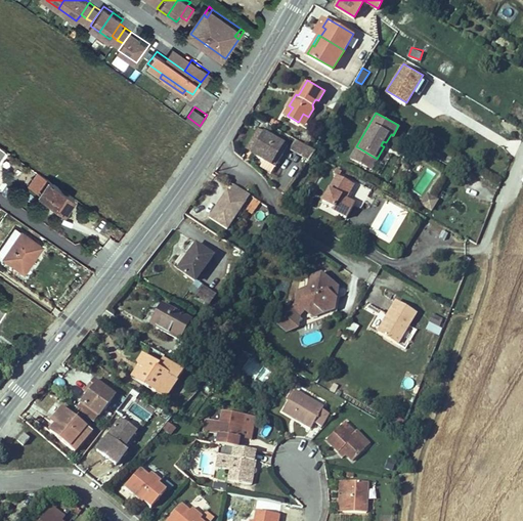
[(308,117),(303,114),(299,121),(304,124),(308,117)]
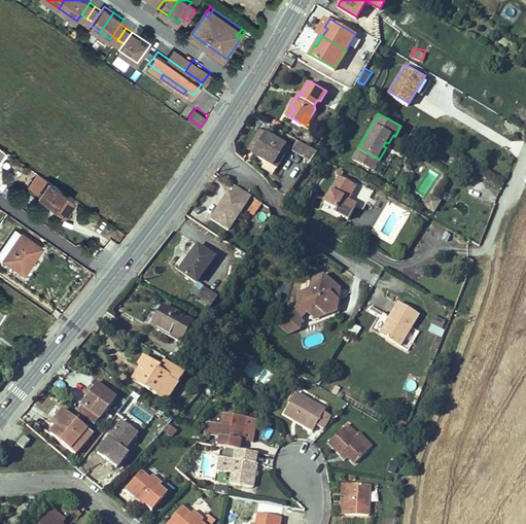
[(253,151),(266,131),(261,128),(248,148),(253,151)]
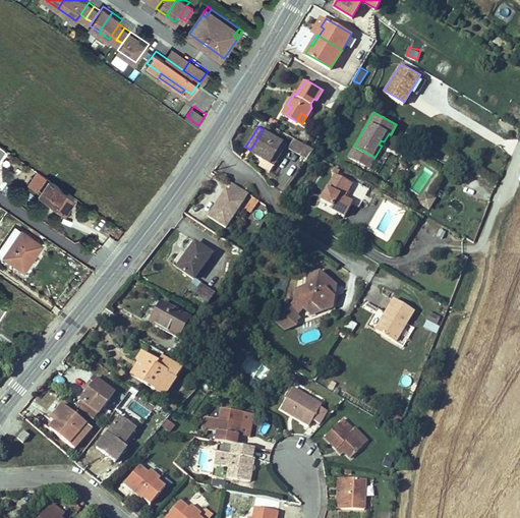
[(278,149),(282,140),(264,129),(263,129),(250,150),(263,158),(274,164),(282,152),(278,149)]
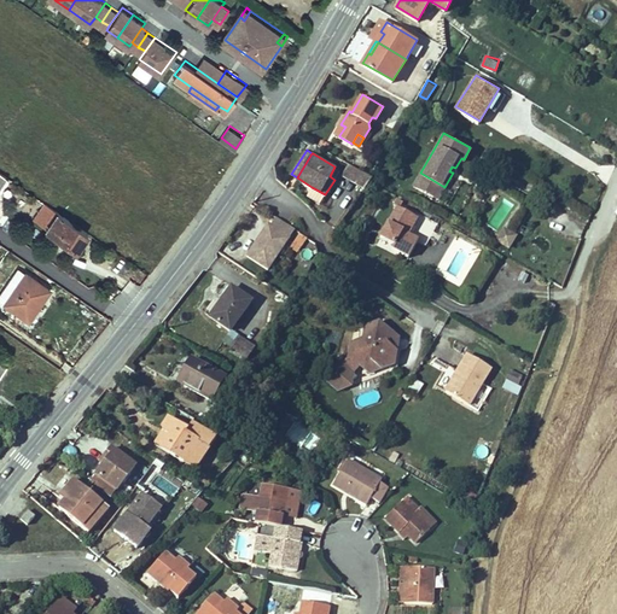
[(365,187),(372,176),(349,162),(342,173),(365,187)]
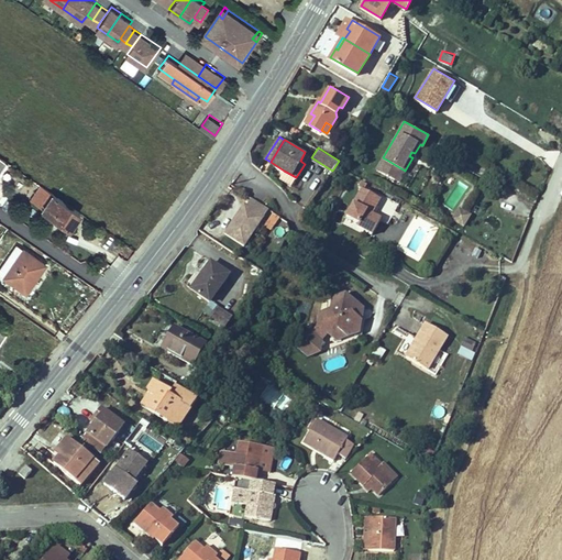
[(305,164),(309,155),(305,152),(300,161),(305,164)]
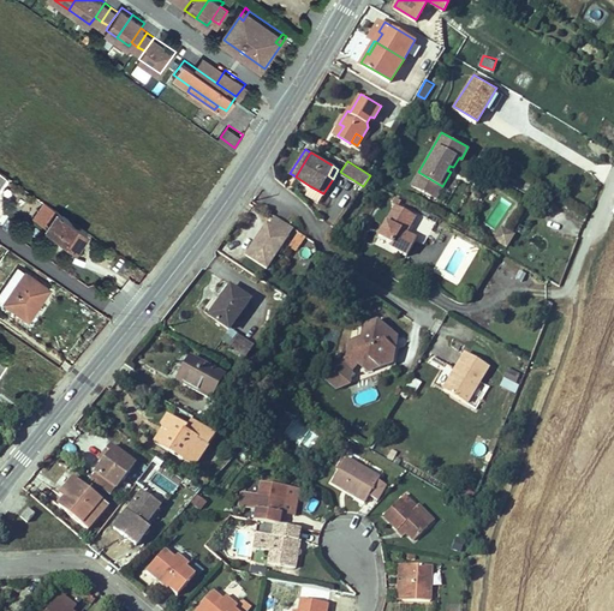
[(436,197),(442,186),(418,172),(412,183),(436,197)]
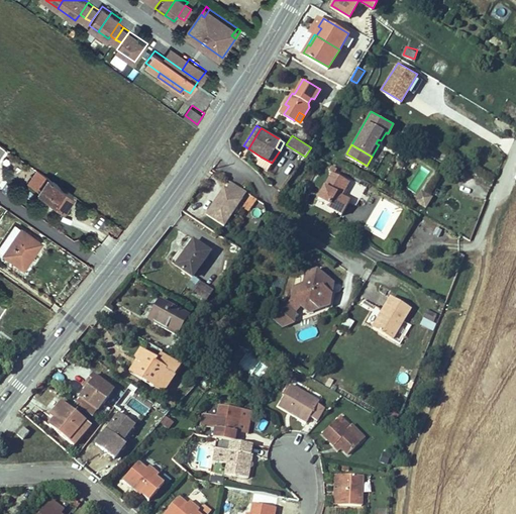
[(272,163),(261,157),(256,162),(268,169),(272,163)]
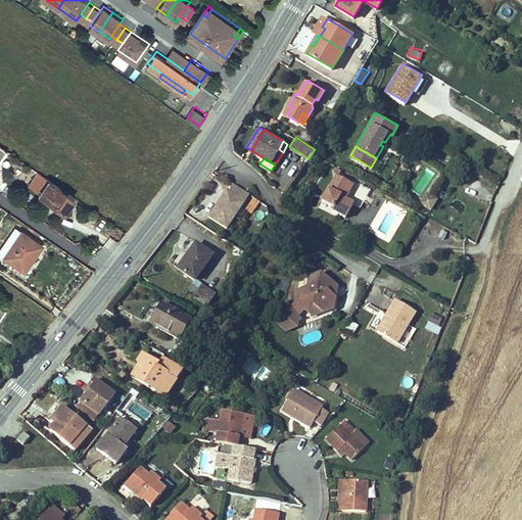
[(344,192),(351,180),(339,173),(341,169),(336,166),(334,171),(337,172),(322,198),(333,204),(332,206),(346,215),(354,201),(345,196),(340,193),(342,190),(344,192)]
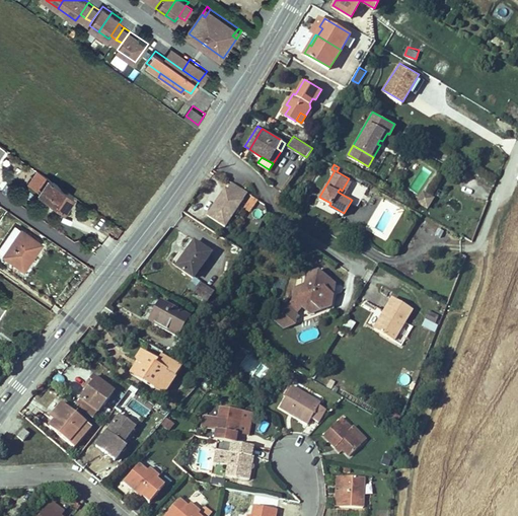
[(41,190),(50,175),(39,167),(28,181),(41,190)]
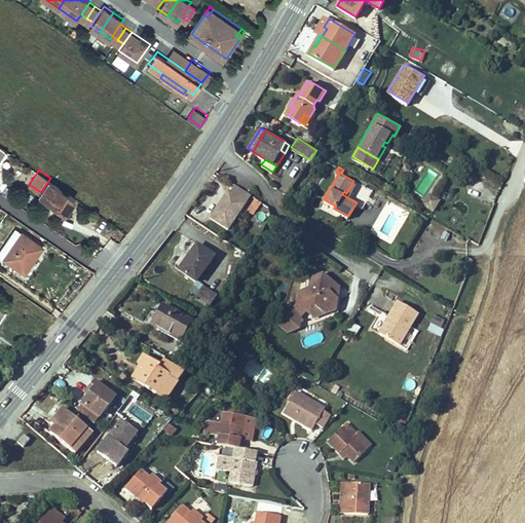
[(76,195),(50,178),(41,192),(40,192),(62,207),(66,200),(70,203),(76,195)]
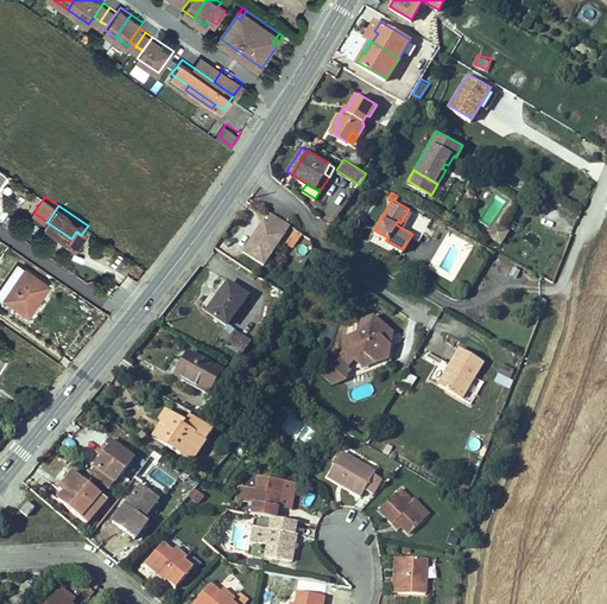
[(411,211),(409,209),(400,223),(398,221),(396,224),(402,228),(411,211)]
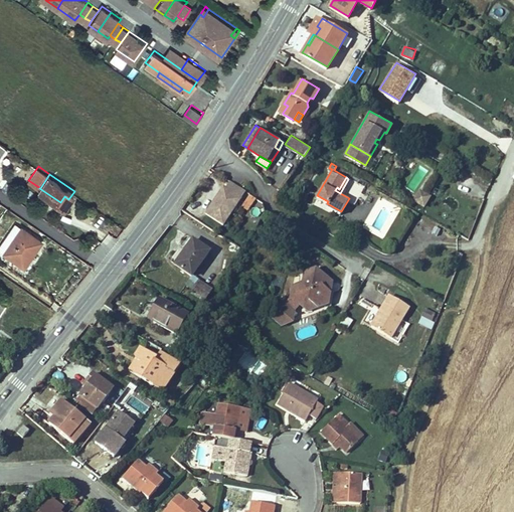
[(226,186),(224,184),(217,195),(219,196),(217,198),(215,197),(206,211),(223,223),(246,189),(231,179),(226,186)]
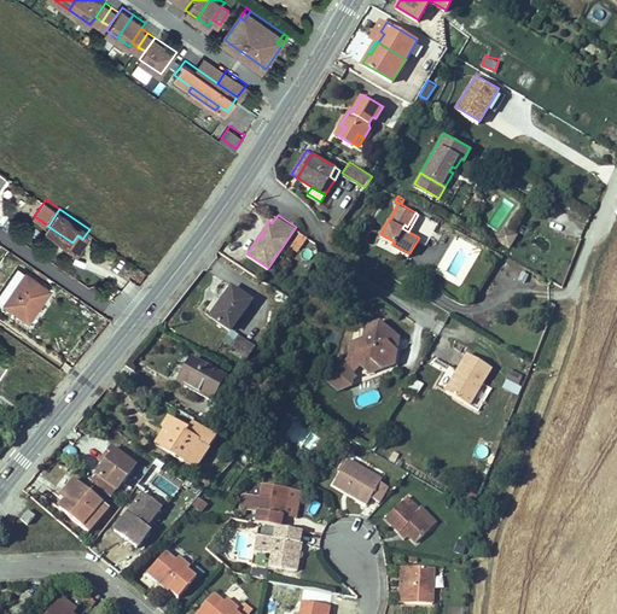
[(517,233),(511,229),(507,234),(502,232),(498,238),(510,245),(517,233)]
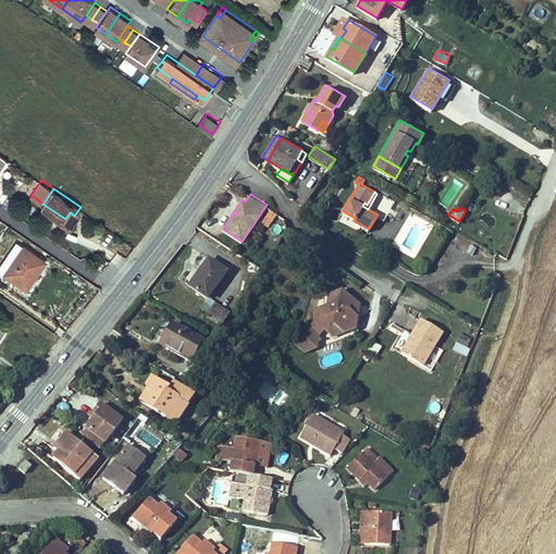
[(276,212),(271,208),(262,221),(268,225),(276,212)]
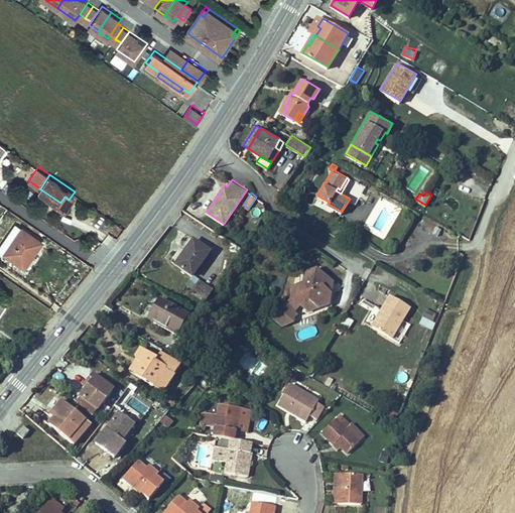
[(65,197),(60,203),(65,206),(69,200),(65,197)]
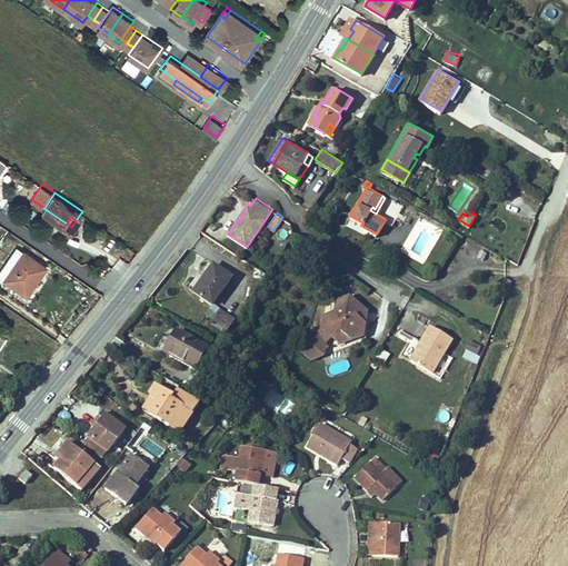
[(0,272),(6,277),(25,249),(18,244),(0,269),(0,272)]
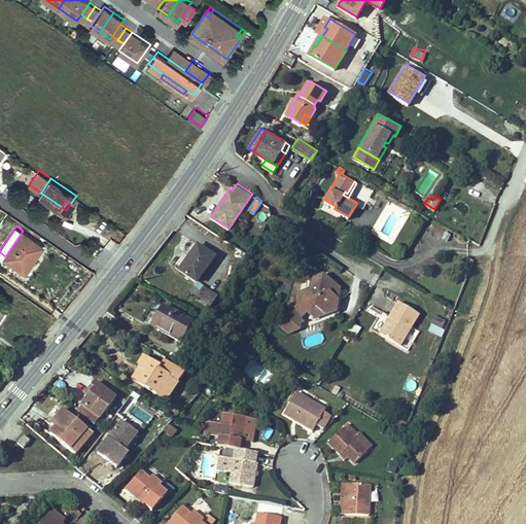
[(26,271),(43,244),(23,231),(5,256),(26,271)]
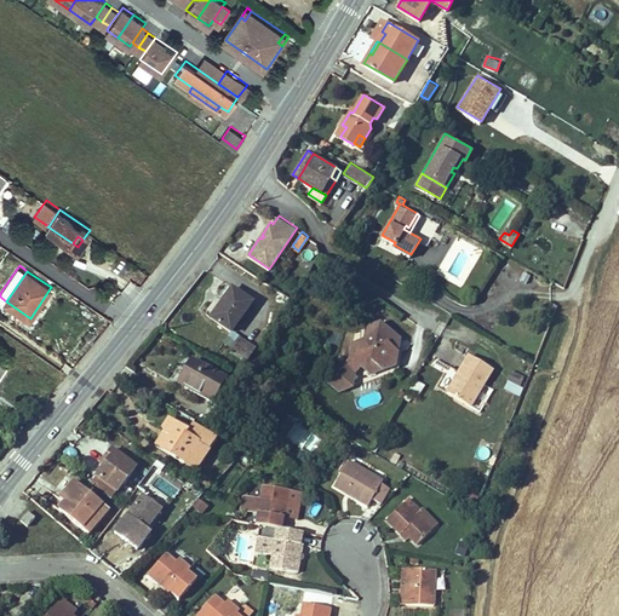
[(253,300),(233,286),(212,315),(231,329),(253,300)]
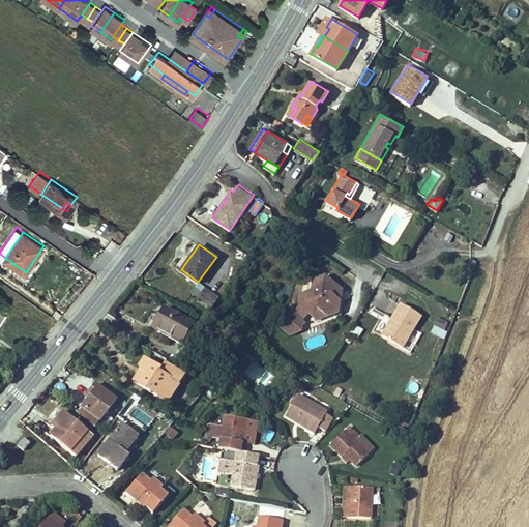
[(325,274),(314,277),(312,289),(302,292),(300,303),(294,310),(303,317),(309,311),(319,308),(327,315),(339,311),(341,299),(332,292),(334,282),(325,274)]
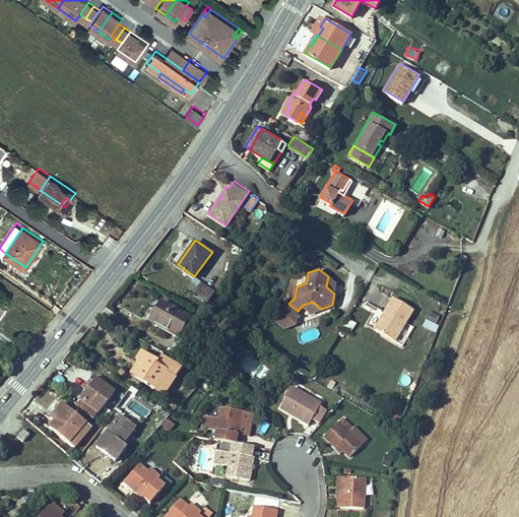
[(306,283),(308,272),(298,275),(297,286),(306,283)]
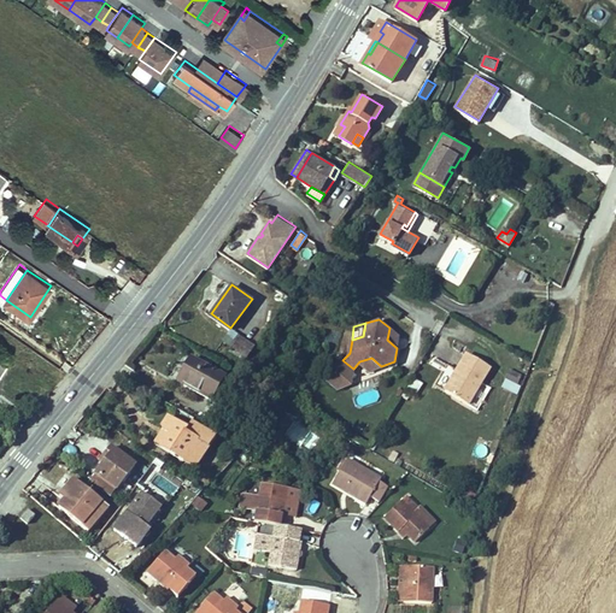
[(232,345),(240,334),(232,328),(223,339),(232,345)]
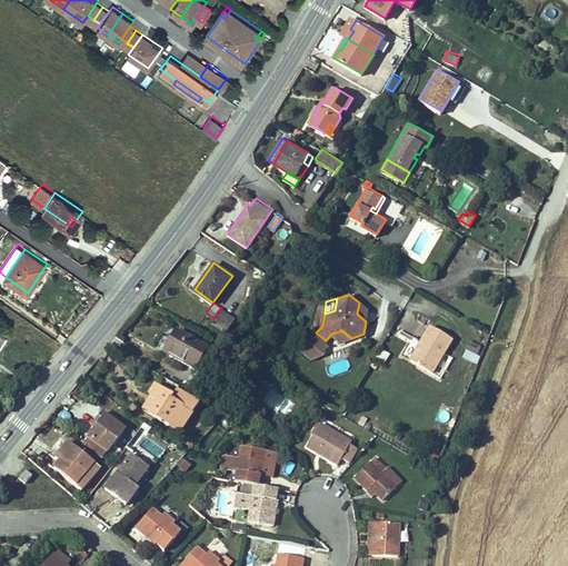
[(367,309),(359,303),(357,314),(366,321),(367,309)]
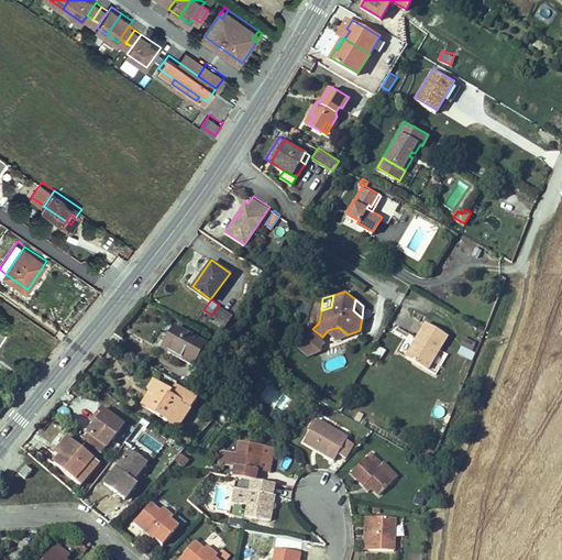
[(226,325),(233,315),(219,305),(211,315),(226,325)]
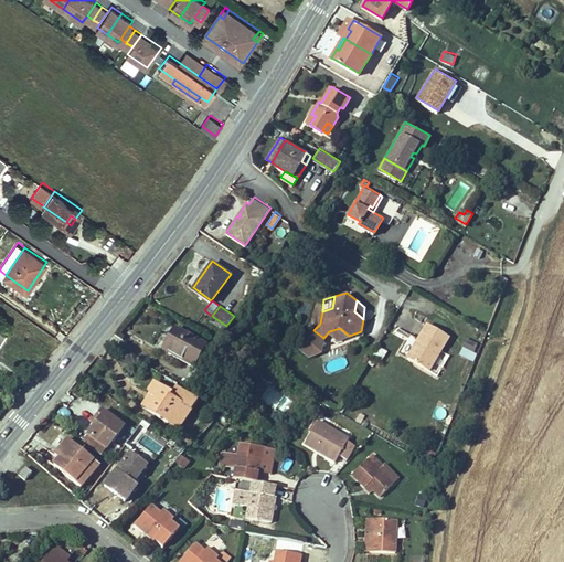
[(449,335),(428,322),(408,356),(429,368),(449,335)]
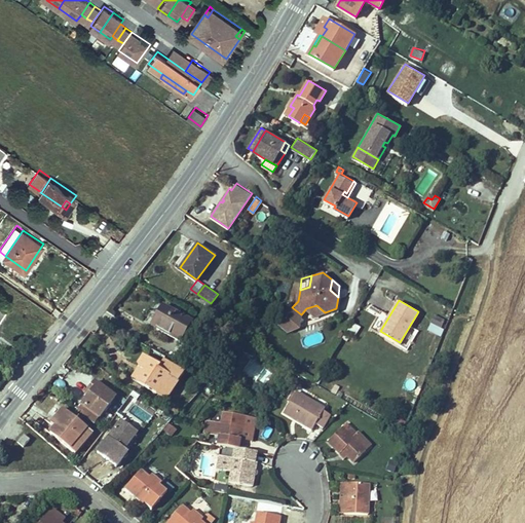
[(191,321),(163,303),(152,323),(180,339),(191,321)]
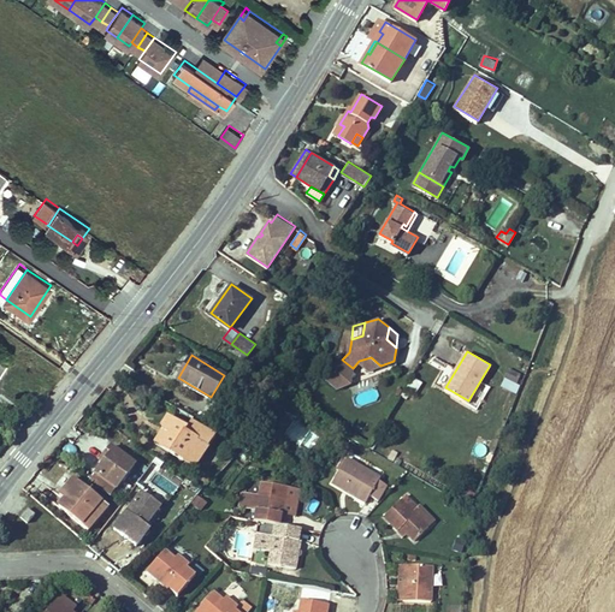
[(371,357),(359,361),(368,369),(380,366),(371,357)]
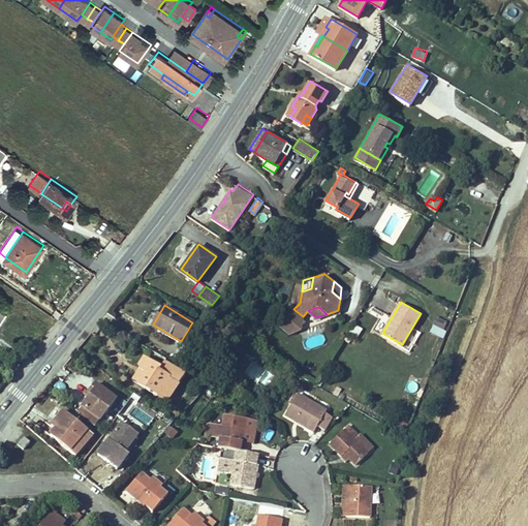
[(303,316),(293,309),(283,313),(281,325),(290,332),(301,328),(303,316)]
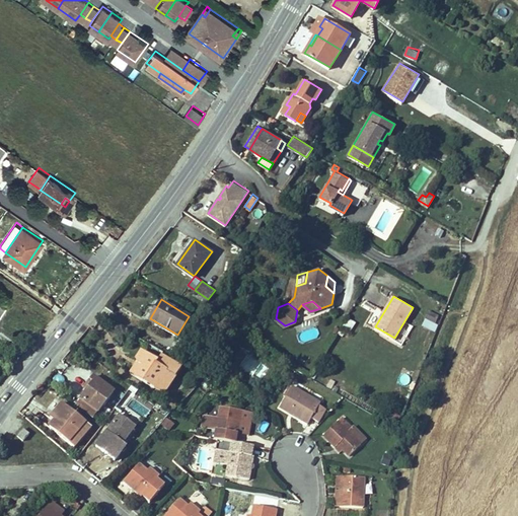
[(439,313),(429,308),(426,315),(436,320),(439,313)]
